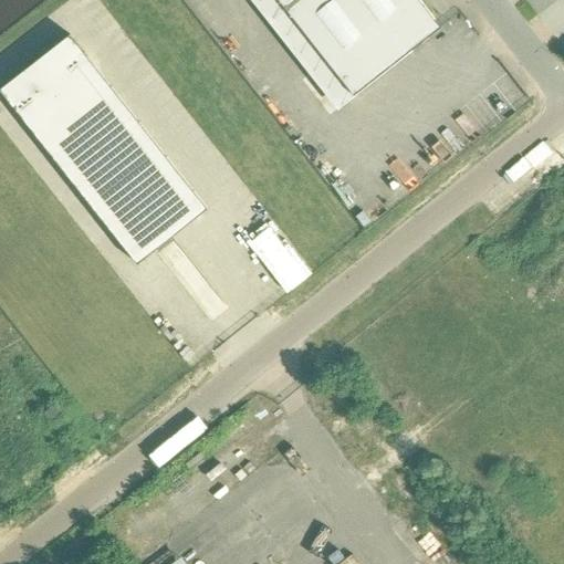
[(279,0),(352,94),(439,25),(418,0),(279,0)]
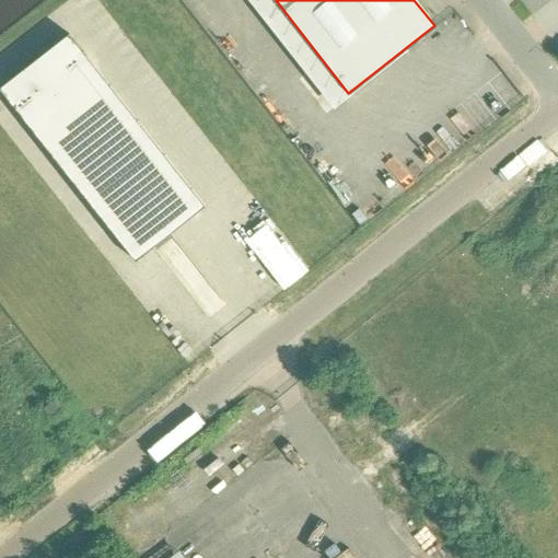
[(204,206),(67,33),(0,84),(0,91),(134,260),(151,246),(169,233),(204,206)]
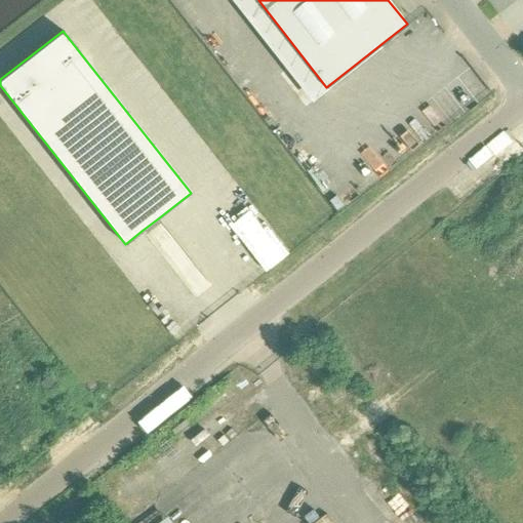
[(251,199),(229,214),(264,266),(286,250),(251,199)]
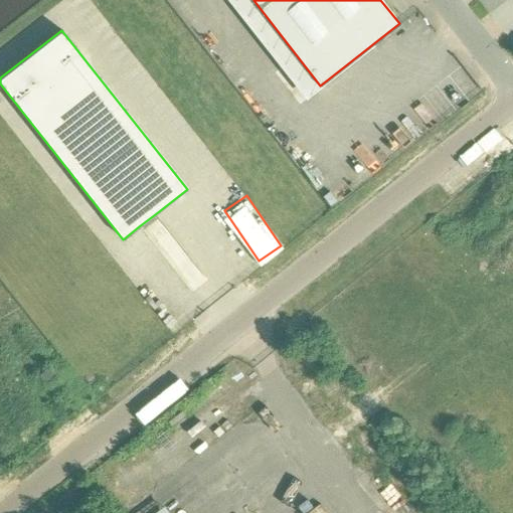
[(36,374),(43,383),(55,374),(48,365),(36,374)]
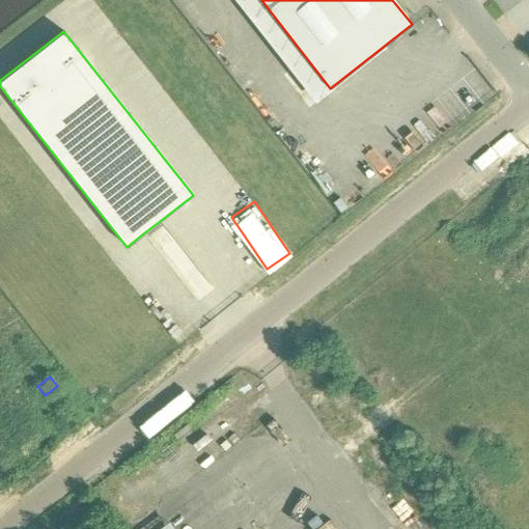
[(201,483),(220,508),(284,461),(271,442),(265,447),(254,454),(243,438),(219,456),(220,457),(207,466),(214,473),(201,483)]
